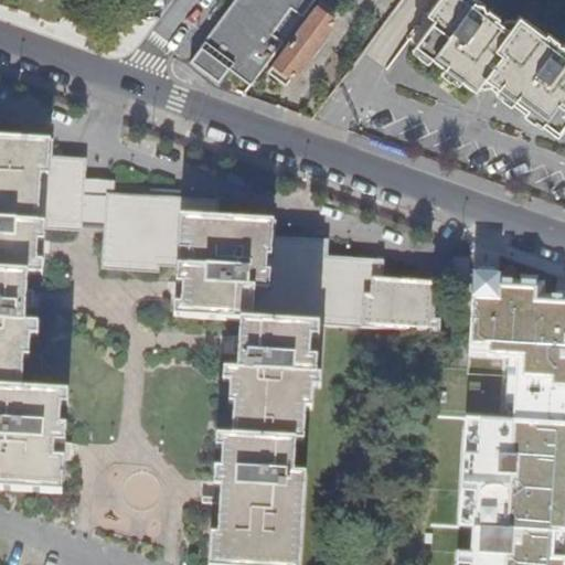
[(249,84),(313,0),(233,0),(223,13),(228,18),(223,25),(217,22),(200,45),(200,46),(190,60),(219,81),(228,67),(249,84)]
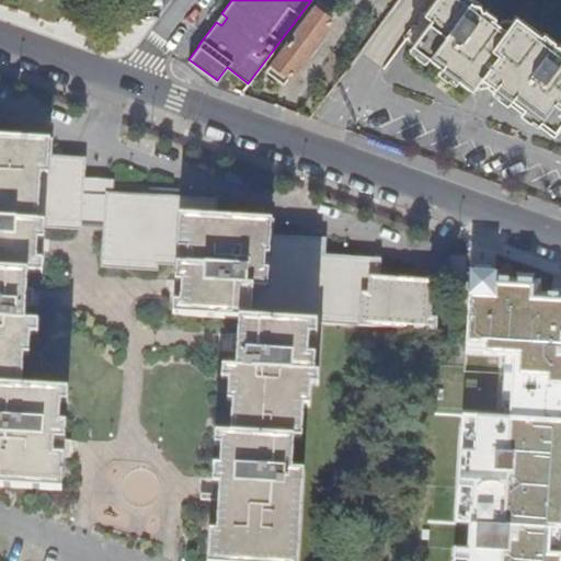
[(550,130),(560,115),(560,95),(556,92),(560,83),(560,47),(539,31),(537,33),(536,34),(511,14),(508,19),(501,29),(492,22),(489,20),(492,15),(470,0),(433,0),(432,2),(434,3),(442,9),(435,19),(430,15),(427,20),(408,46),(468,91),(478,77),(550,130)]
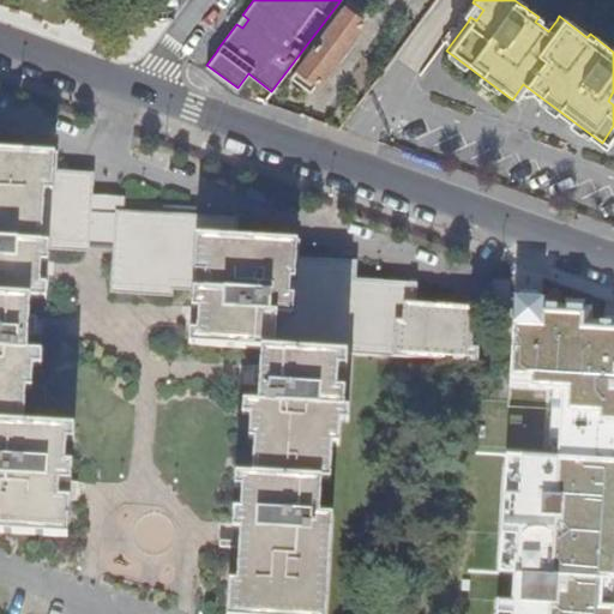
[(475,4),(473,2),(462,18),(468,22),(470,17),(476,20),(483,10),(475,4)]
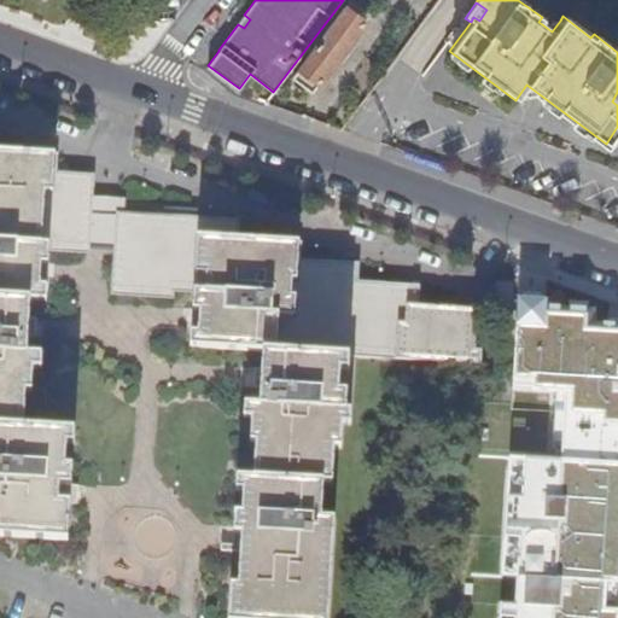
[(312,92),(366,21),(347,7),(293,77),(312,92)]
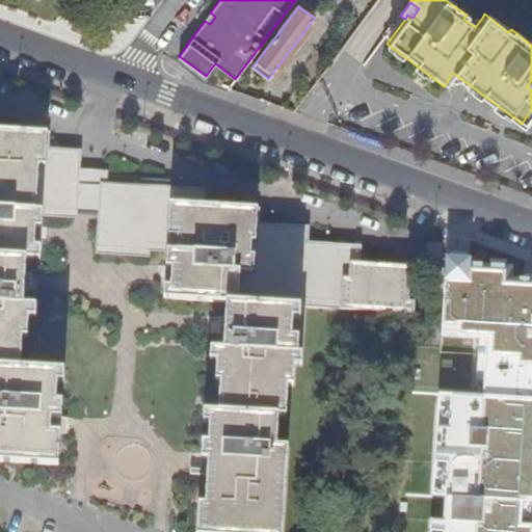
[(210,12),(205,21),(210,24),(215,17),(210,12)]
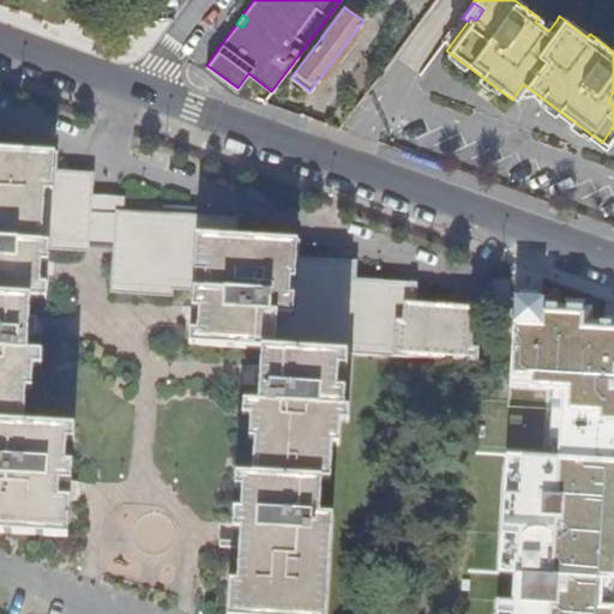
[(0,533),(66,537),(71,467),(64,464),(66,427),(24,423),(25,387),(32,387),(35,348),(26,347),(31,293),(46,293),(49,241),(114,245),(113,289),(173,293),(174,286),(194,287),(191,342),(264,348),(260,404),(254,405),(252,440),(258,440),(254,476),(244,476),(241,510),(234,512),(232,540),(221,540),(221,546),(239,548),(236,582),(229,582),(227,613),(327,613),(336,518),(319,517),(324,481),(331,481),(333,445),(339,446),(343,408),(345,409),(348,391),(339,390),(342,353),(481,361),(485,306),(417,302),(417,286),(356,281),(357,263),(299,258),(300,242),(238,239),(239,223),(89,211),(90,175),(55,173),(55,155),(0,150),(0,533)]
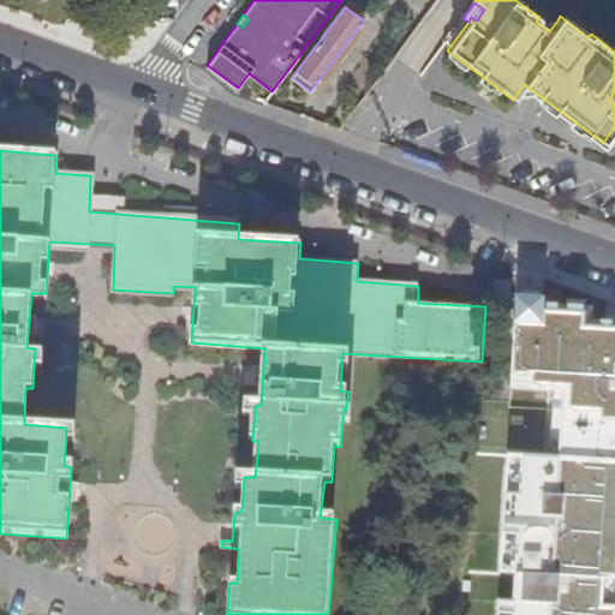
[(614,461),(506,455),(496,575),(513,577),(511,604),(495,603),(494,614),(613,614),(613,611),(598,610),(601,581),(614,583),(614,461)]
